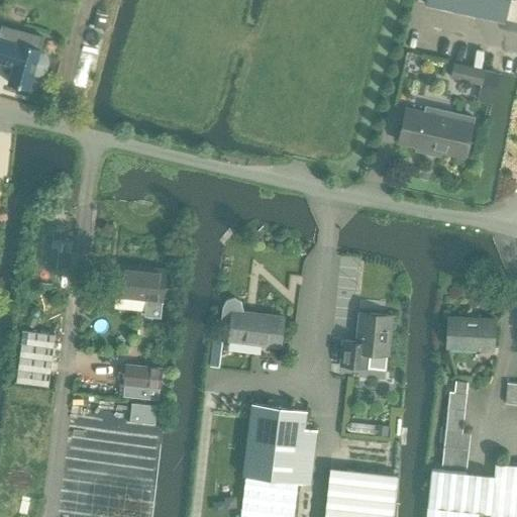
[(509,0),(425,0),(425,4),(505,21),(509,0)]
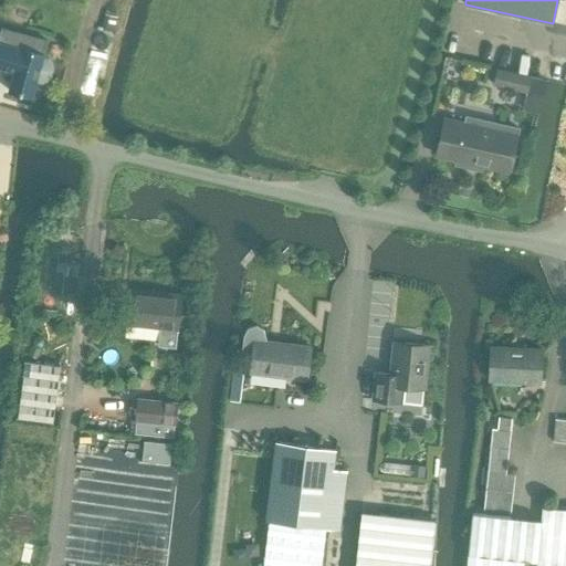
[(48,42),(1,29),(0,34),(0,67),(13,72),(8,91),(32,97),(37,82),(41,83),(46,82),(50,77),(53,69),(51,63),(48,60),(43,59),(48,42)]
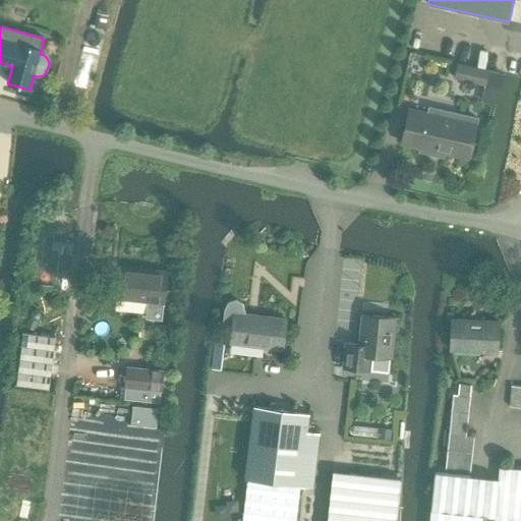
[(454,78),(484,85),(480,102),(496,105),(503,74),(458,64),(454,78)]
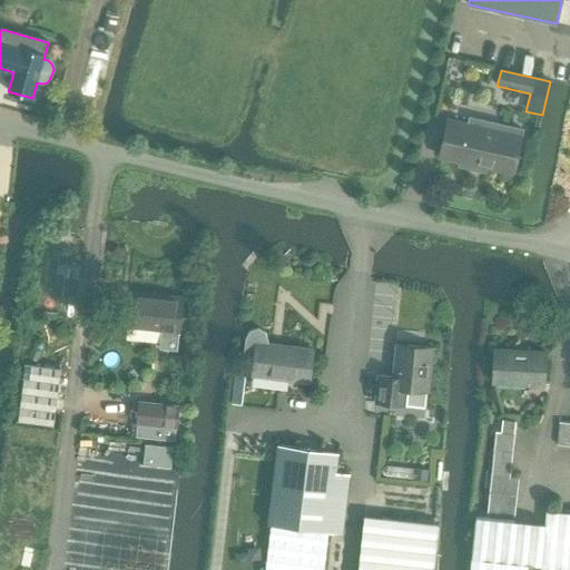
[(468,125),(448,119),(439,157),(460,161),(459,166),(478,170),(479,166),(512,173),(521,130),(470,118),(468,125)]
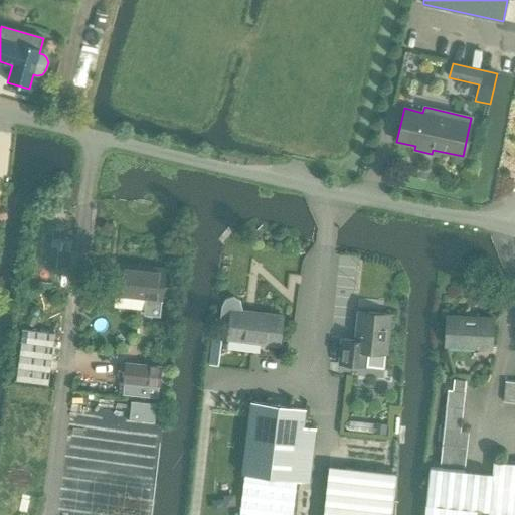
[(158,317),(163,271),(117,265),(114,296),(144,299),(142,315),(158,317)]
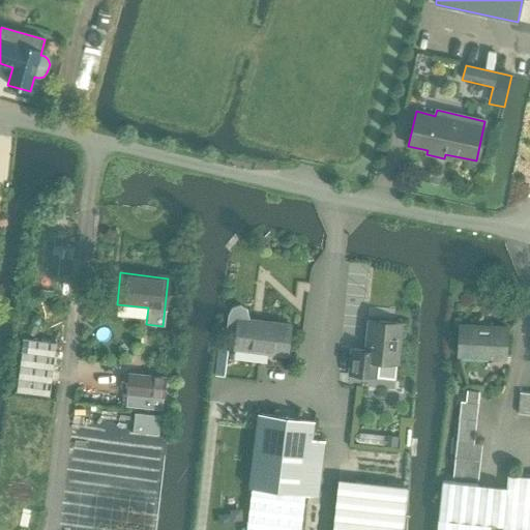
[(225,334),(235,335),(233,349),(286,355),(289,325),(247,321),(247,318),(245,311),(238,306),(231,308),(227,316),(225,334)]
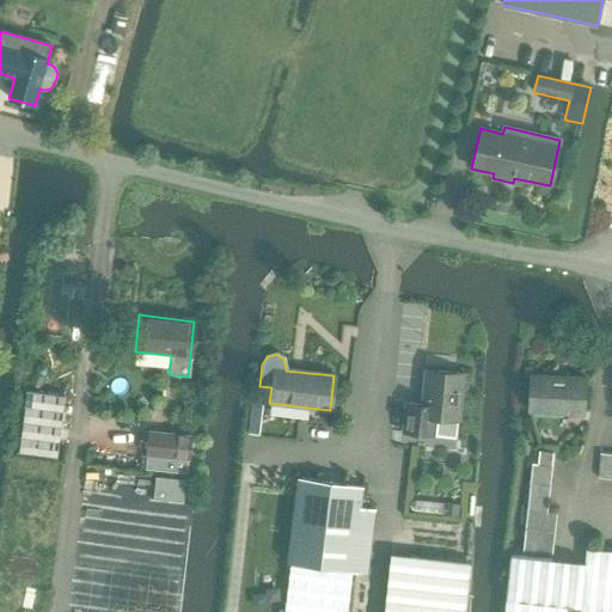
[(402,432),(432,435),(433,418),(456,421),(460,373),(424,369),(421,404),(405,403),(402,432)]
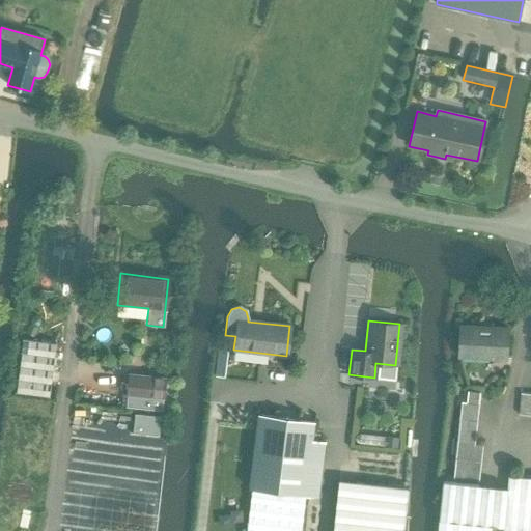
[(31,326),(27,333),(34,337),(38,329),(31,326)]
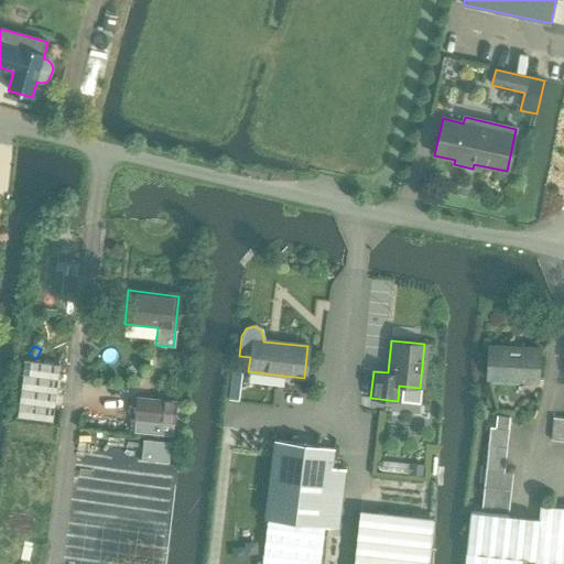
[(538,348),(488,346),(486,380),(535,382),(538,348)]
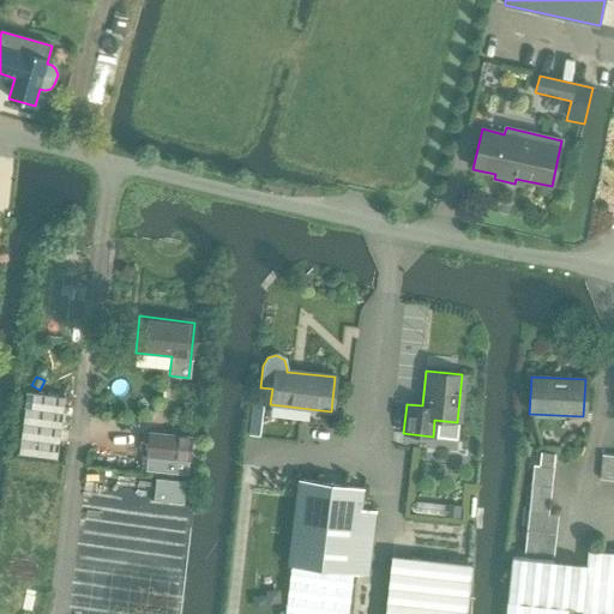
[(56,459),(60,428),(62,397),(25,392),(22,423),(18,455),(56,459)]
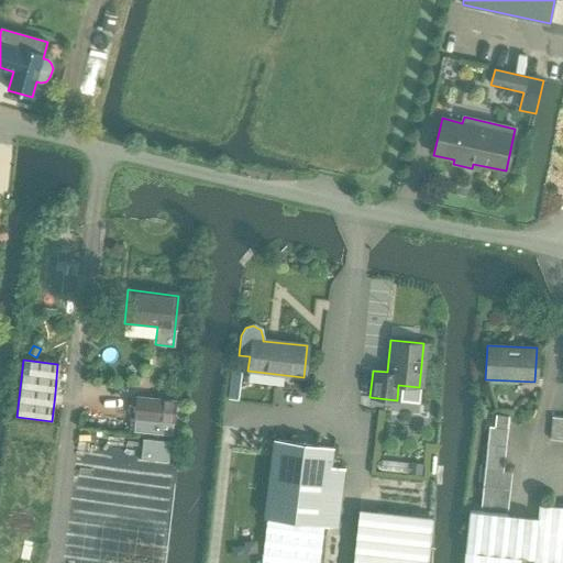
[(239,400),(242,374),(234,373),(231,399),(239,400)]
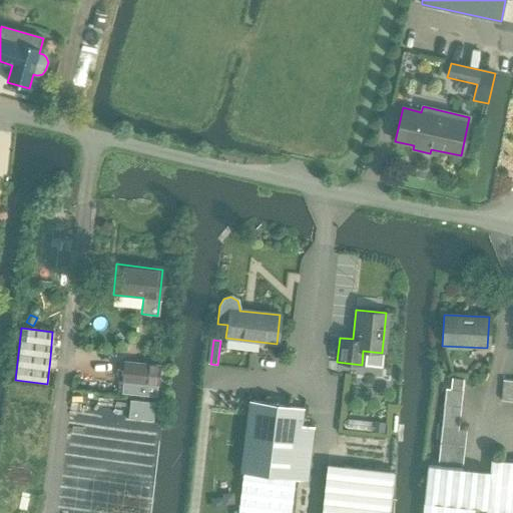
[(123,393),(157,397),(158,385),(159,386),(161,365),(124,361),(122,382),(124,382),(123,393)]
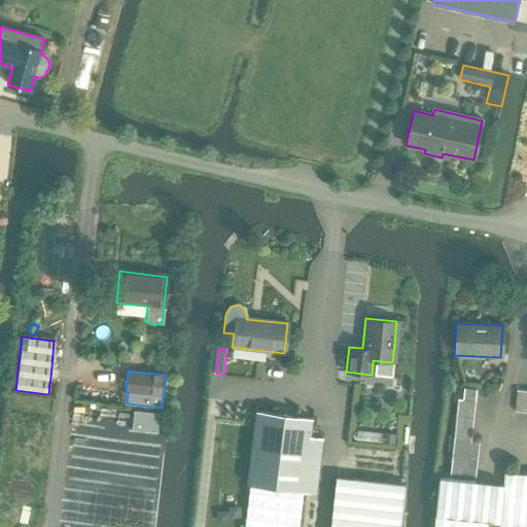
[(479,444),(471,443),(477,390),(463,389),(462,400),(458,400),(451,475),(475,477),(479,444)]
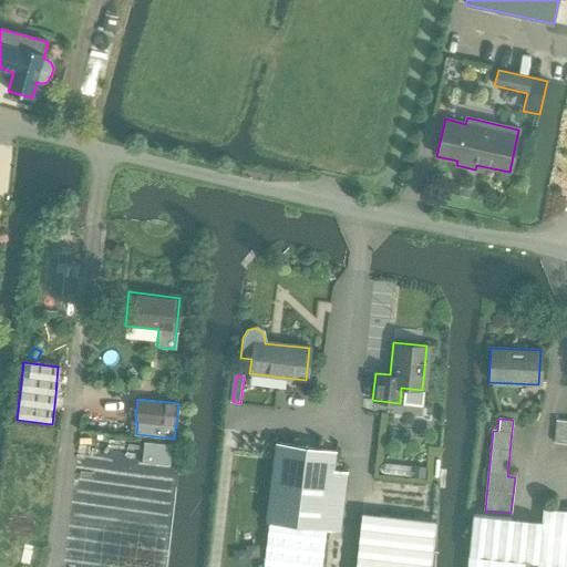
[(552,442),(566,443),(566,421),(555,420),(552,442)]
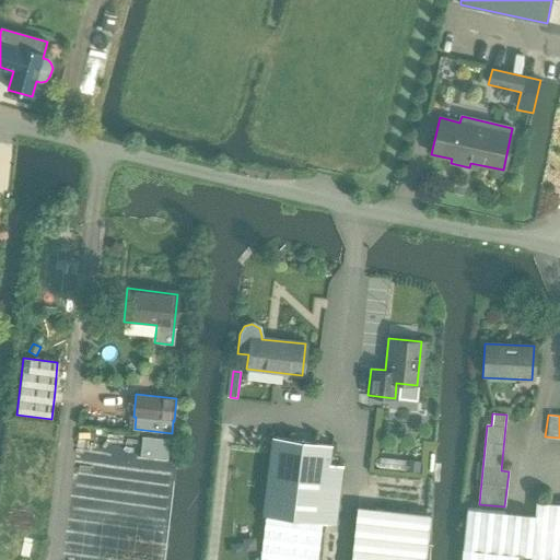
[(142,436),(140,456),(167,459),(170,440),(142,436)]
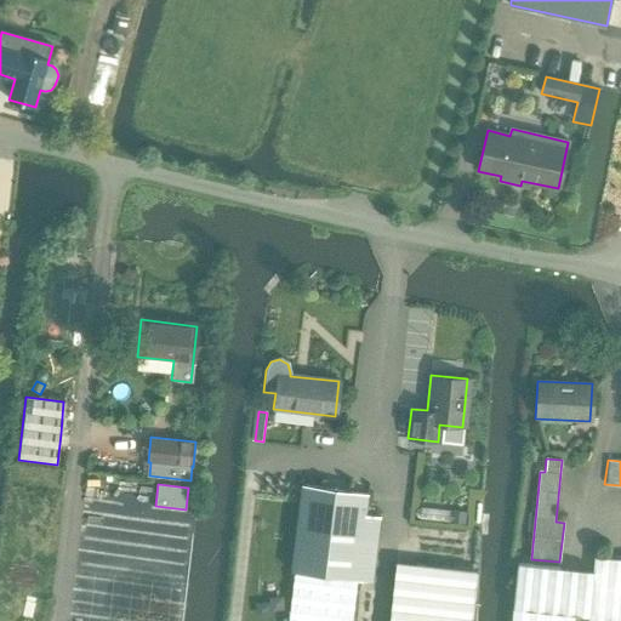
[(352,620),(358,580),(372,582),(381,517),(366,516),(369,493),(303,485),(294,573),(297,573),(290,620),(352,620)]
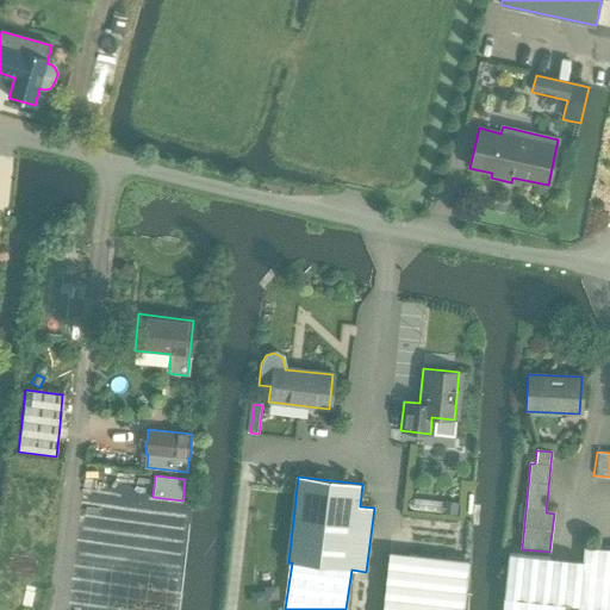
[(443,503),(442,512),(456,514),(458,504),(443,503)]
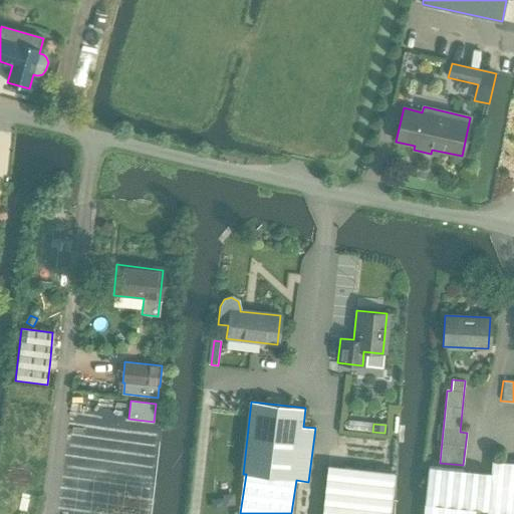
[(474,513),(475,509),(487,510),(487,513),(513,513),(513,463),(492,462),(491,473),(430,466),(425,513),(474,513)]
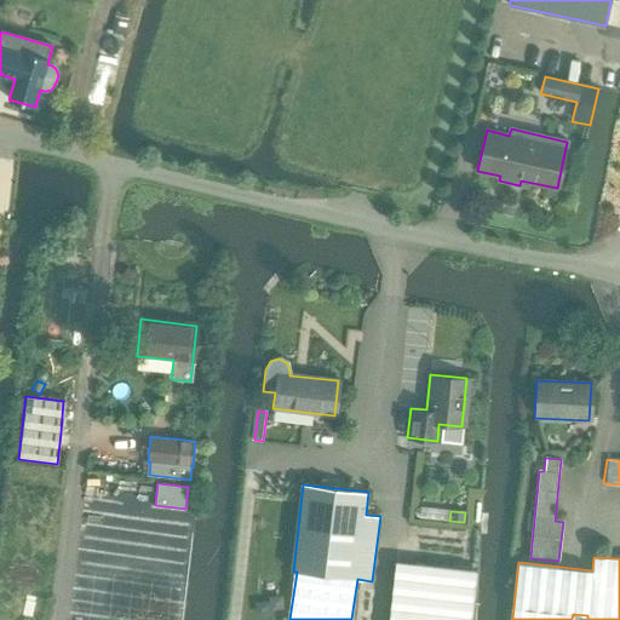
[(469,619),(474,570),(395,562),(388,619),(469,619)]
